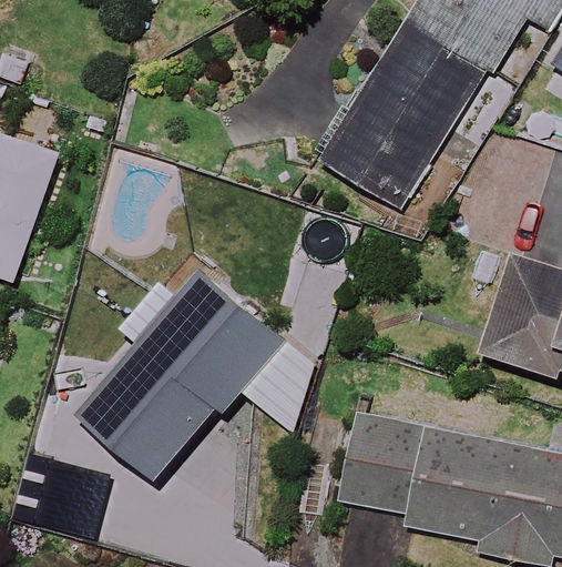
[(561,0),(421,0),(320,162),(399,212),(430,163),(524,13),(545,26),(561,0)]
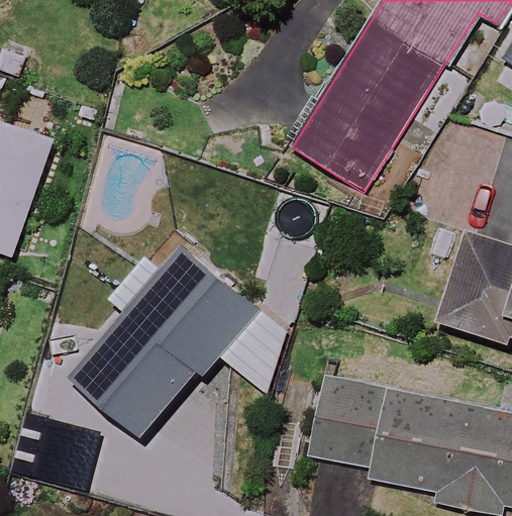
[(53,141),(0,123),(0,252),(11,256),(53,141)]
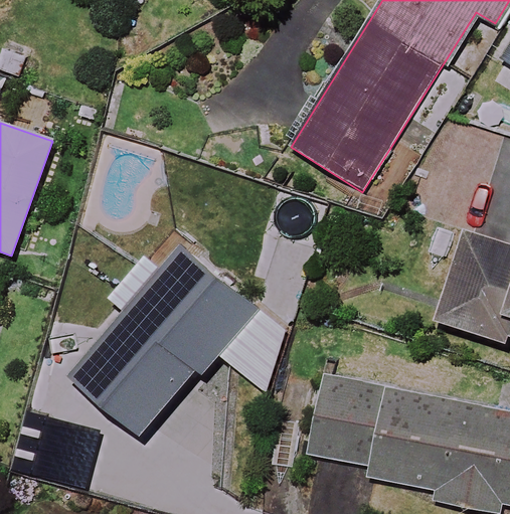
[(509,145),(500,142),(472,236),(462,233),(436,321),(505,342),(507,337),(509,337),(509,145)]
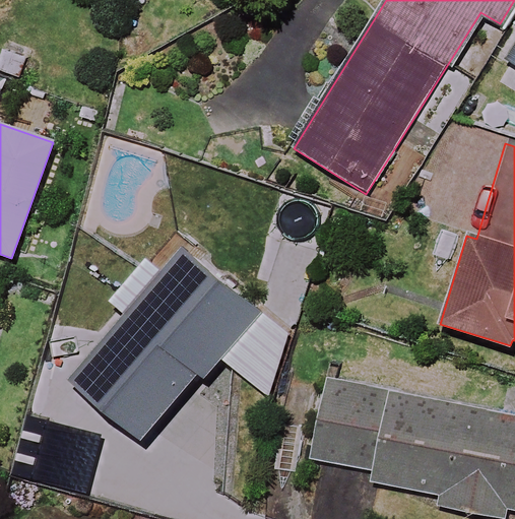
[(260,314),(181,250),(73,381),(145,440),(199,374),(206,380),(260,314)]
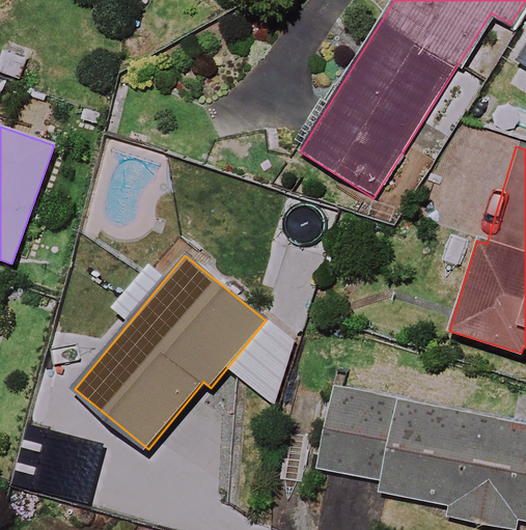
[(525,428),(332,388),(315,469),(378,482),(376,492),(447,507),(445,515),(510,529),(516,529),(518,521),(525,522),(525,428)]
